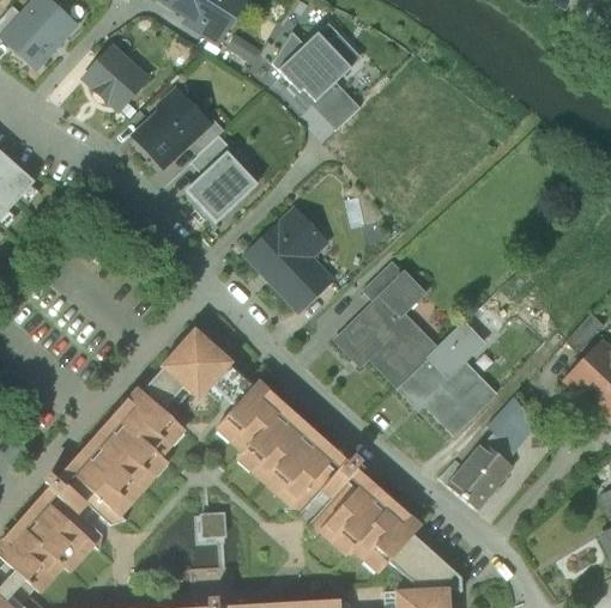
[(5,35),(2,37),(35,66),(76,22),(50,0),(36,0),(24,14),(5,35)]
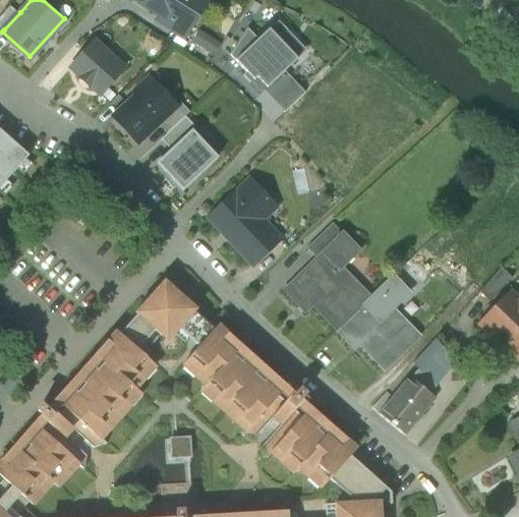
[(142,0),(165,14),(162,19),(184,34),(207,0),(142,0)]
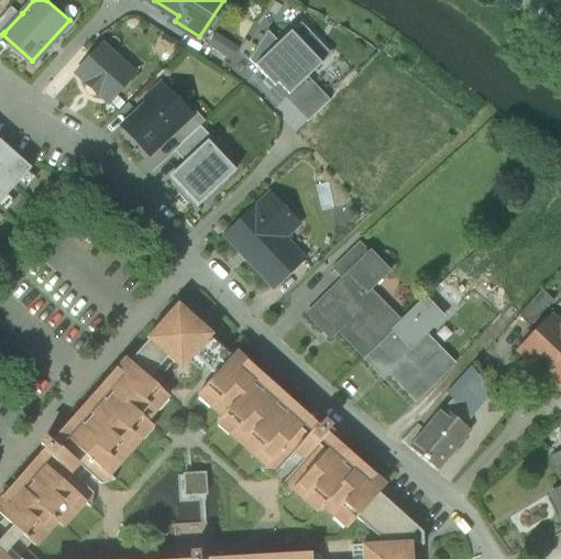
[(0,17),(0,29),(4,32),(22,13),(12,4),(0,17)]
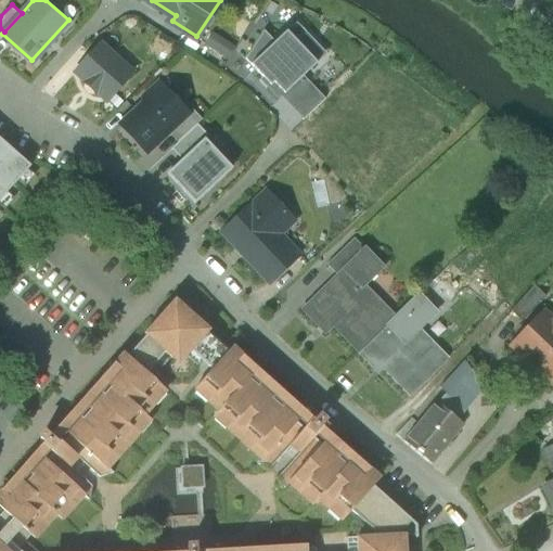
[(288,28),(319,60),(329,51),(298,20),(288,28)]
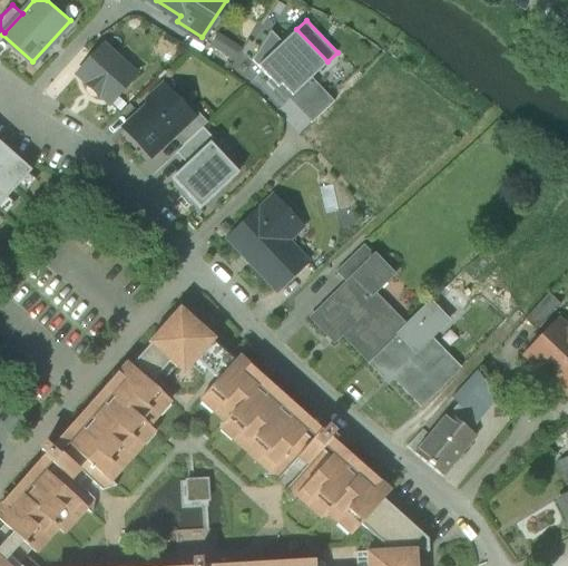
[(253,58),(258,64),(283,40),(272,28),(253,58)]
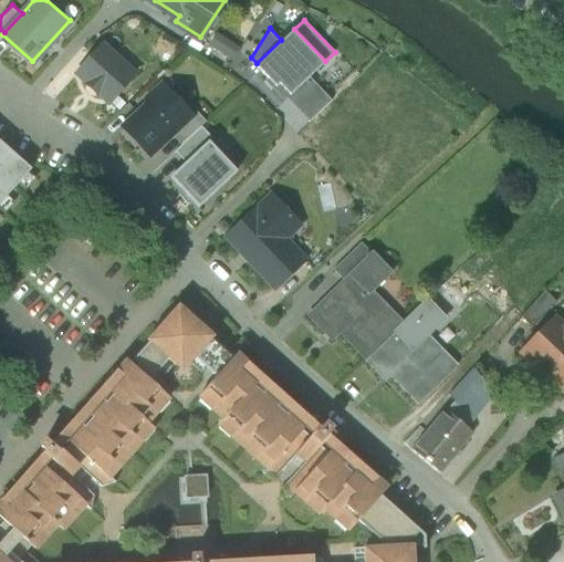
[(281,40),(257,63),(269,75),(278,85),(281,82),(291,93),(311,75),(325,61),(294,29),(281,40)]
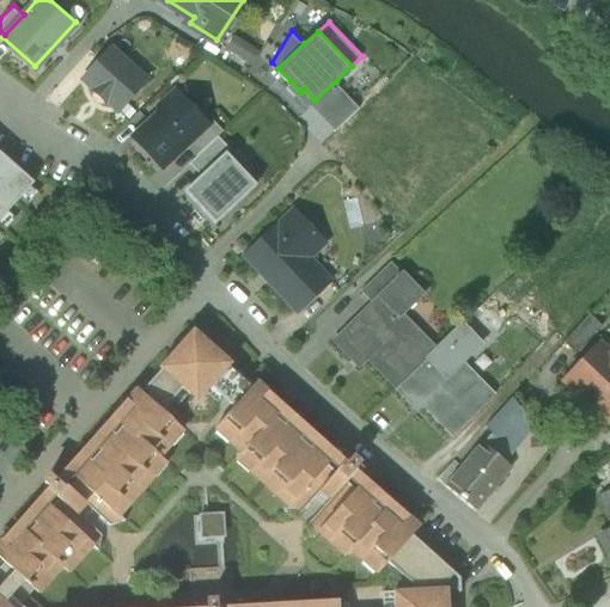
[(236,34),(229,46),(251,60),(258,49),(236,34)]
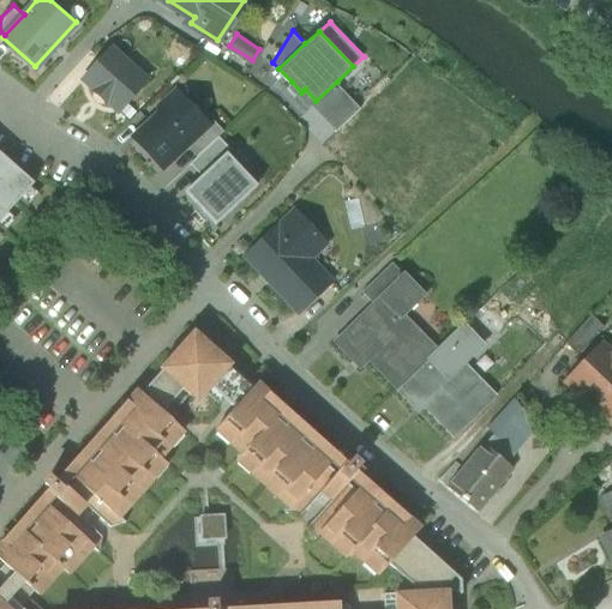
[(113,47),(84,77),(96,88),(95,89),(107,100),(108,98),(120,109),(148,78),(113,47)]
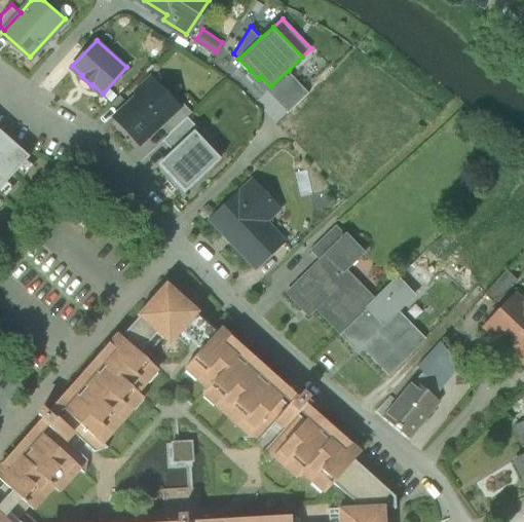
[(288,111),(291,108),(270,86),(261,76),(258,79),(250,70),(247,73),(264,91),(267,89),(288,111)]
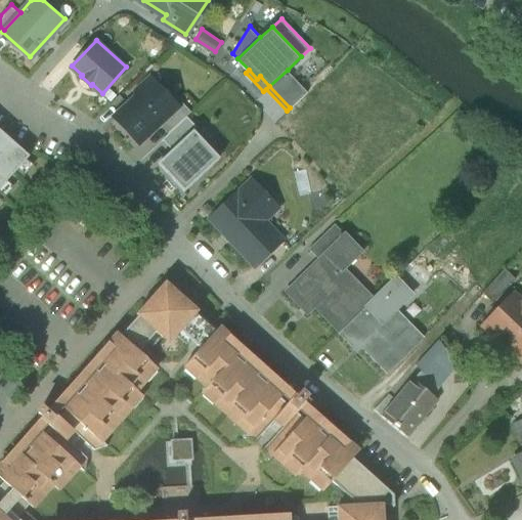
[(288,70),(269,86),(290,107),(308,91),(288,70)]
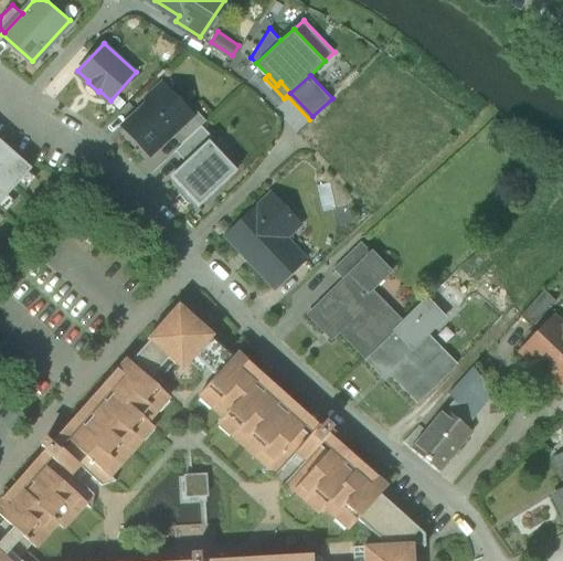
[(124,125),(139,140),(141,138),(152,148),(149,151),(151,154),(173,133),(193,114),(178,98),(172,105),(159,92),(124,125)]
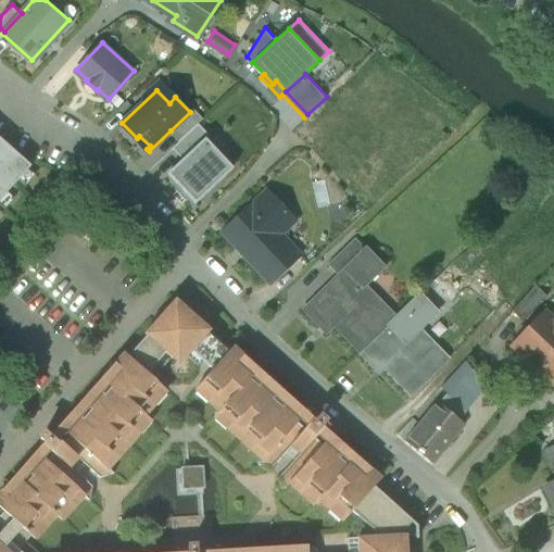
[(190,112),(171,130),(179,140),(196,125),(204,117),(194,107),(190,112)]
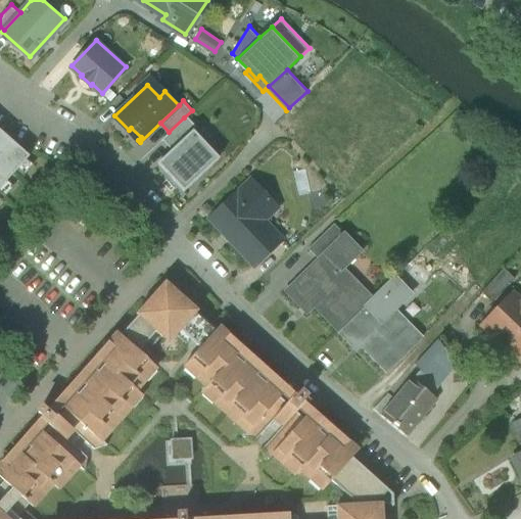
[(171,151),(194,128),(184,118),(169,132),(160,140),(171,151)]
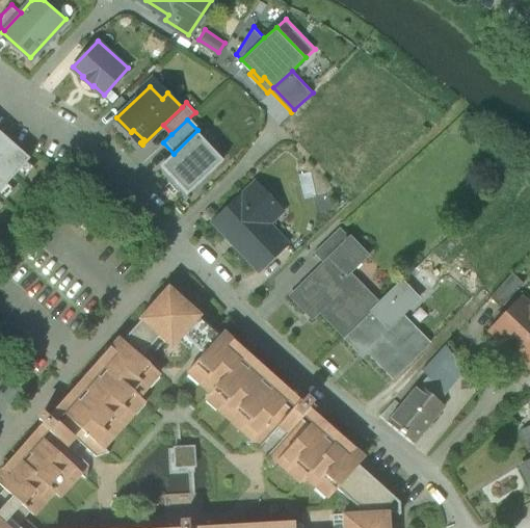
[(0,191),(31,157),(0,129),(0,191)]
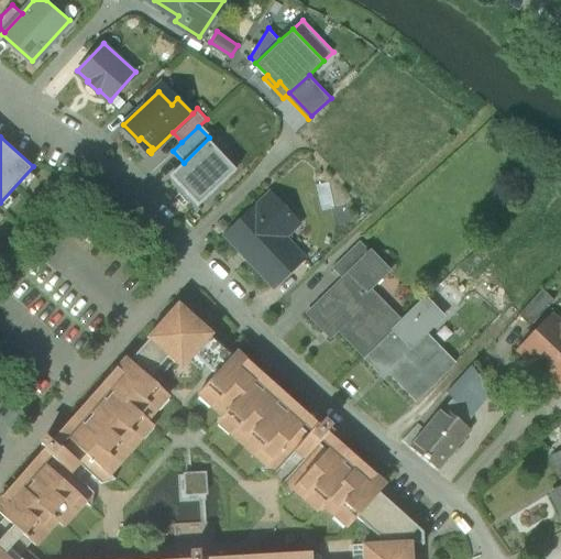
[(139,140),(149,151),(152,148),(141,138),(139,140)]
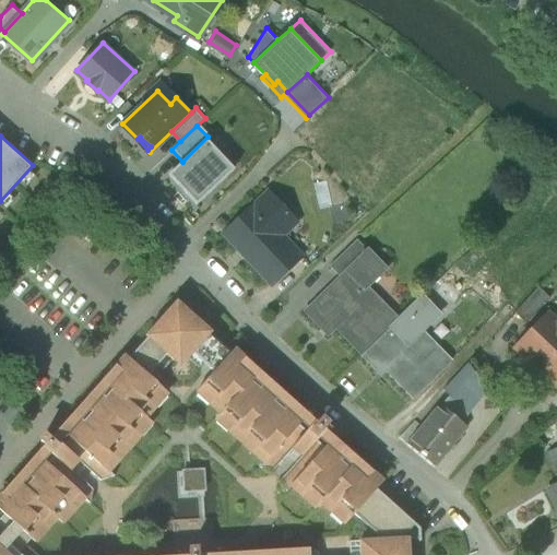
[(169,173),(198,203),(236,167),(208,137),(182,162),(169,173)]
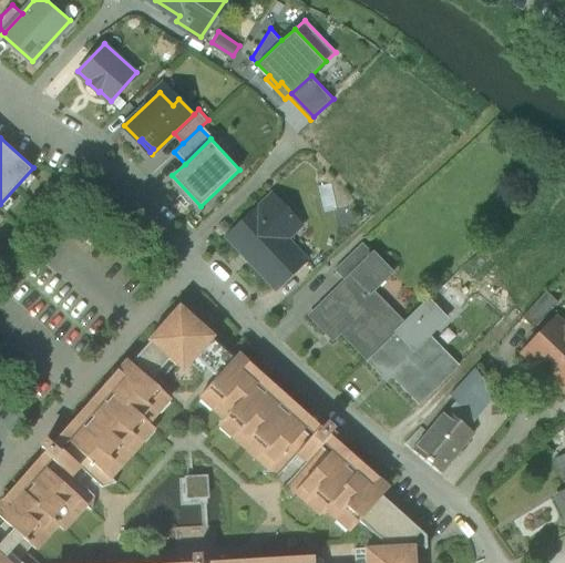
[(229,236),(277,286),(307,257),(288,237),(302,224),(274,194),(229,236)]
